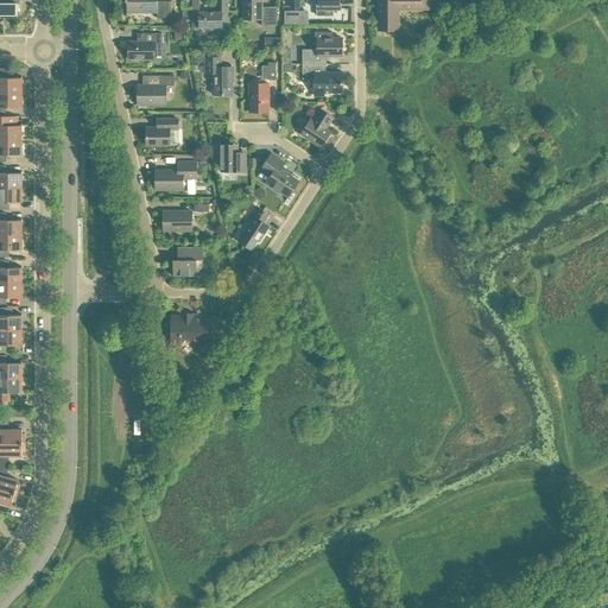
[(6,4),(5,0),(0,0),(0,24),(4,25),(4,18),(17,18),(17,4),(6,4)]
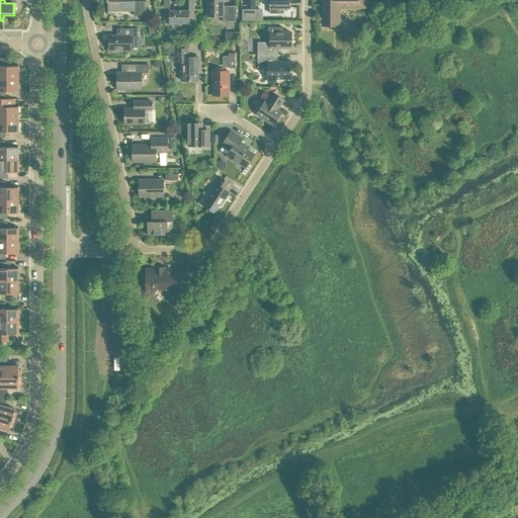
[(106,0),(106,1),(107,1),(107,10),(134,10),(134,15),(146,15),(146,1),(134,1),(134,0),(106,0)]
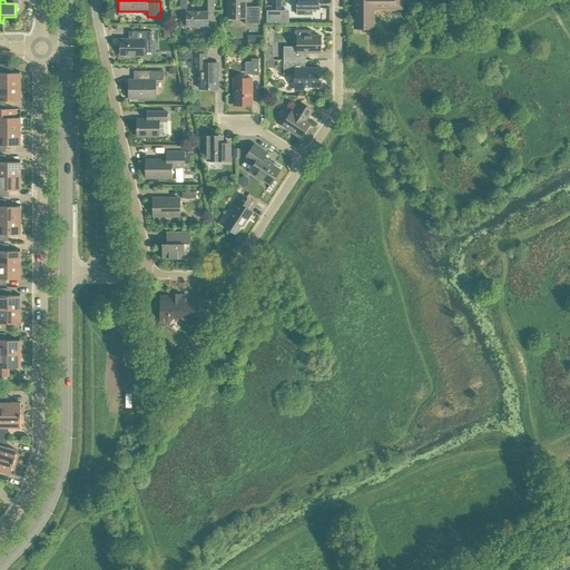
[(192,26),(192,28),(203,28),(203,26),(214,26),(213,0),(207,0),(207,11),(187,11),(186,0),(179,0),(180,26),(192,26)]
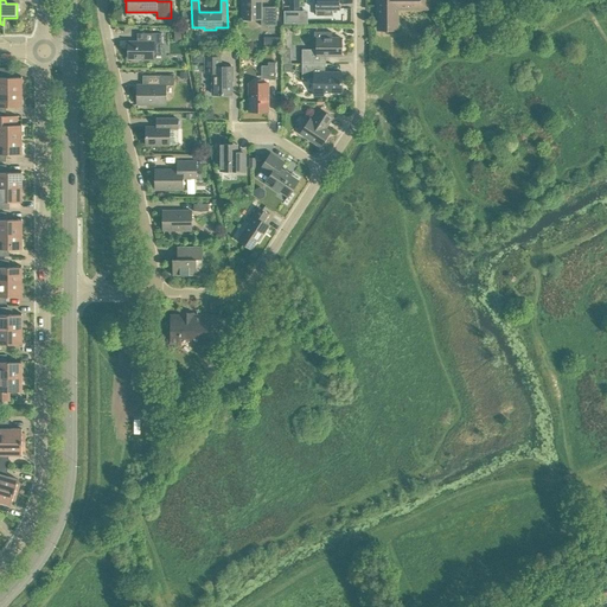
[(241,0),(242,19),(261,19),(261,26),(276,26),(276,7),(261,7),(261,0),(241,0)]
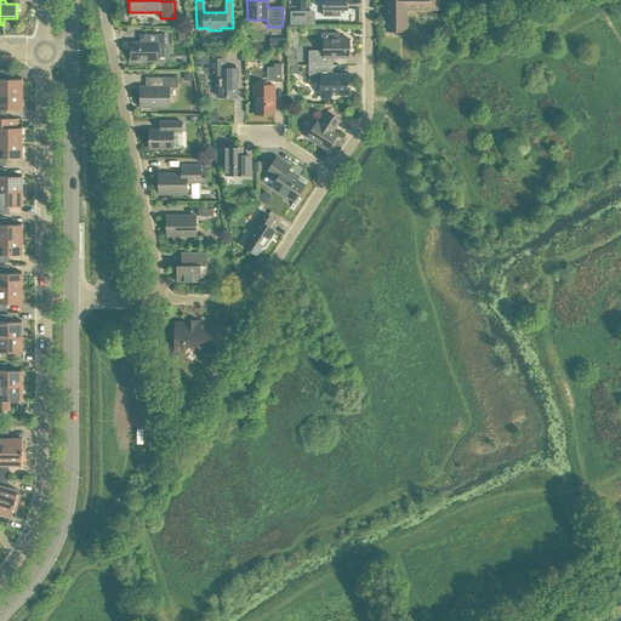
[(295,0),(296,7),(296,10),(306,10),(305,0),(295,0)]
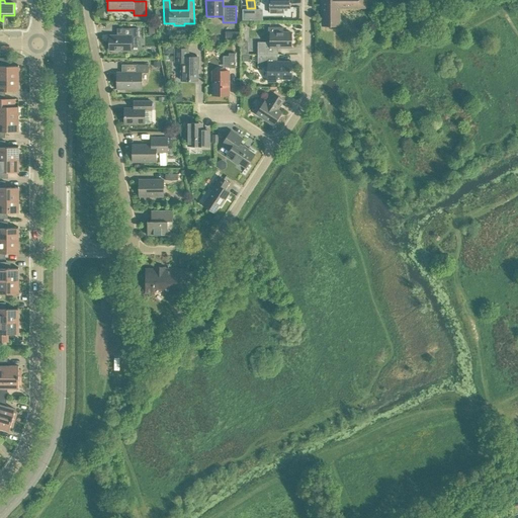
[(270,0),(270,7),(268,7),(268,8),(270,8),(270,13),(283,13),(283,8),(291,8),(291,7),(289,7),(288,0),(270,0)]
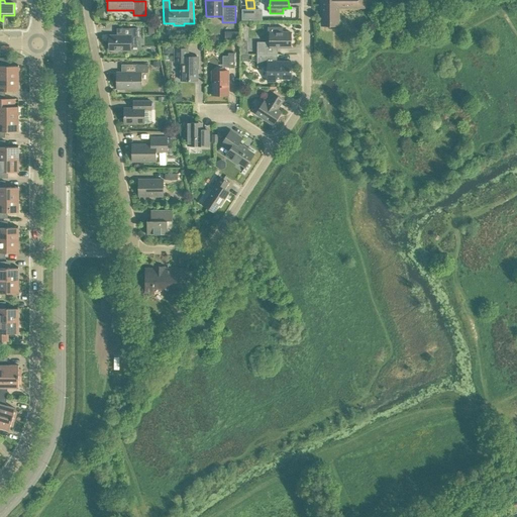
[(320,0),(321,23),(328,23),(328,25),(338,25),(338,8),(350,8),(351,8),(365,8),(365,0),(320,0)]
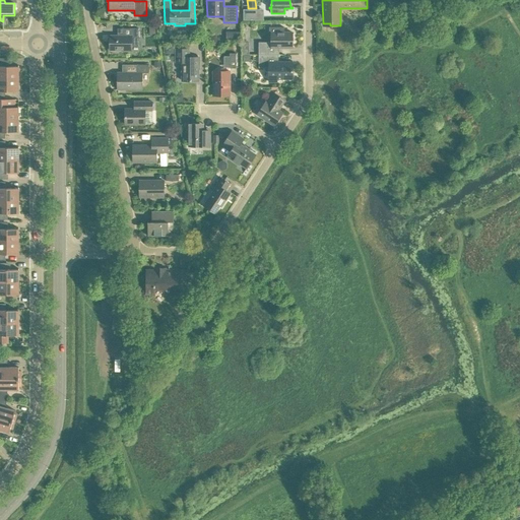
[(258,43),(258,55),(278,55),(278,48),(293,48),(293,33),(284,33),(284,27),(269,27),(269,35),(271,35),(271,43),(258,43)]
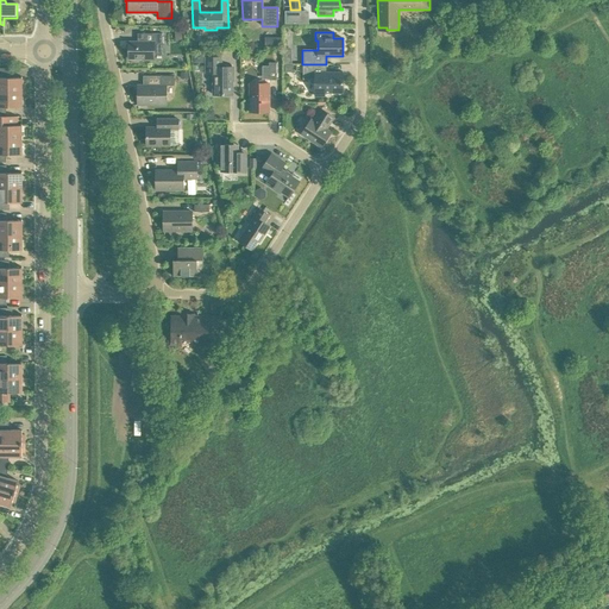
[(143,60),(155,60),(155,55),(162,55),(163,33),(152,33),(152,42),(129,42),(129,58),(143,58),(143,60)]
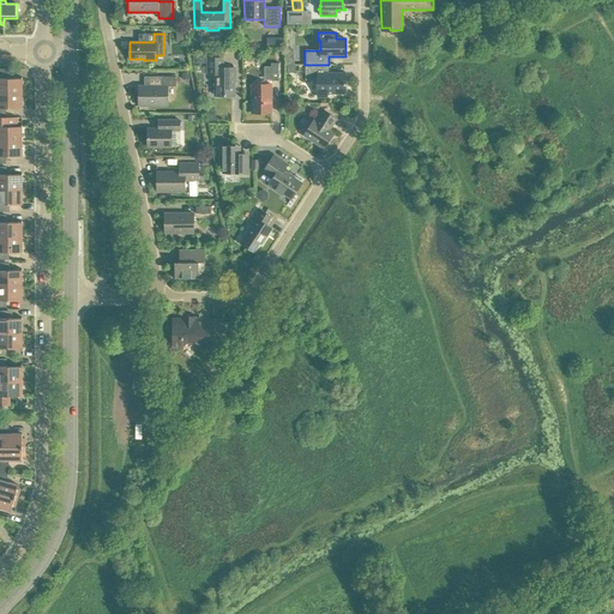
[(274,38),(274,48),(284,48),(284,38),(274,38)]
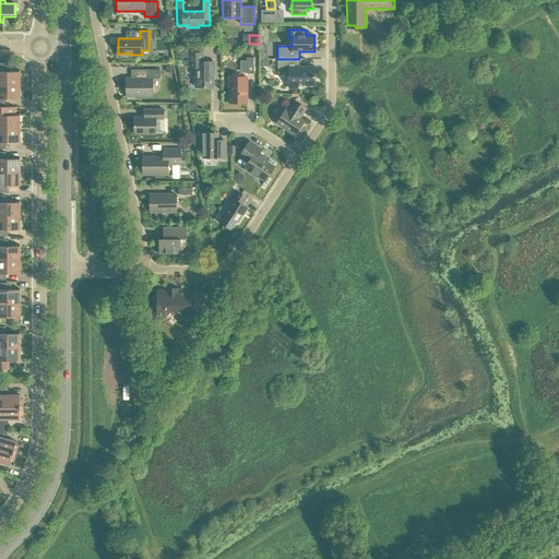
[(187,58),(187,48),(178,49),(178,58),(187,58)]
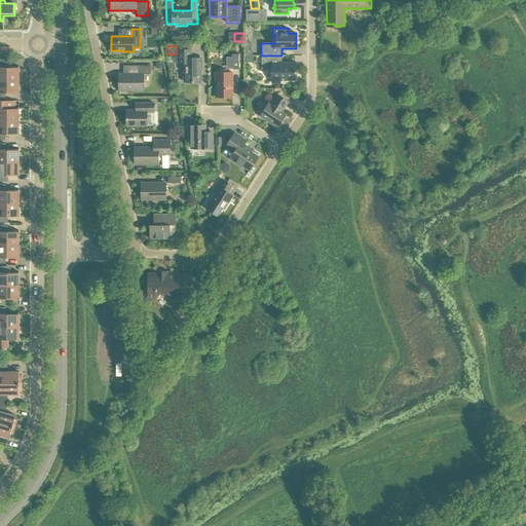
[(201,67),(201,59),(190,59),(190,49),(178,49),(178,64),(184,64),(184,82),(200,82),(200,67),(201,67)]
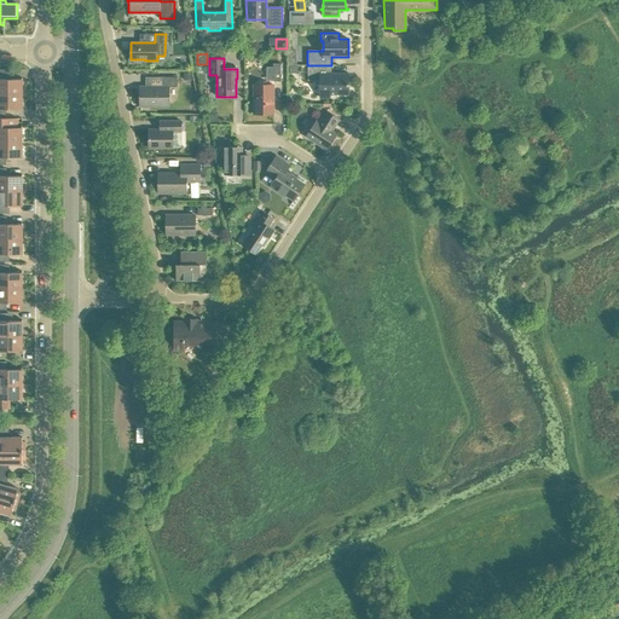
[(331,65),(307,65),(307,81),(319,81),(319,98),(329,98),(329,94),(348,94),(348,74),(331,74),(331,65)]
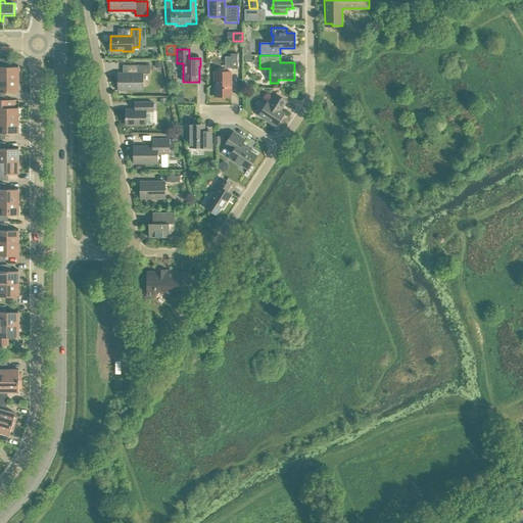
[(0,79),(18,80),(18,66),(9,66),(9,58),(0,58),(0,79)]
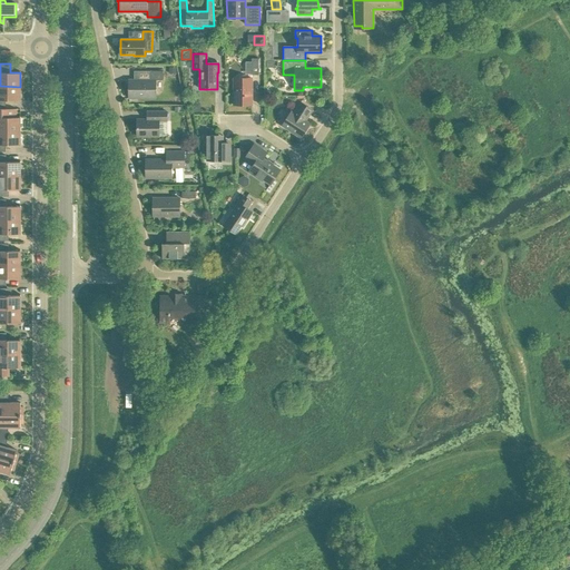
[(149,71),(149,80),(129,80),(129,98),(155,98),(155,80),(164,80),(164,71),(149,71)]
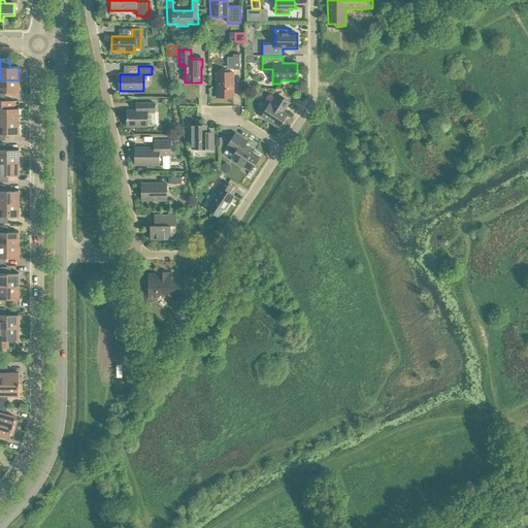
[(217,72),(217,97),(233,97),(233,72),(217,72)]
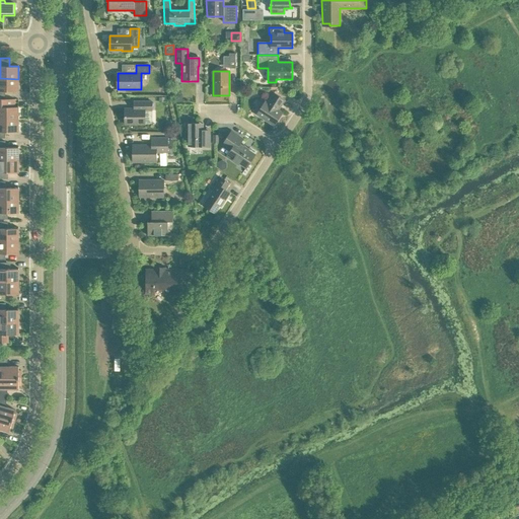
[(0,98),(5,99),(5,91),(18,91),(18,79),(0,78),(0,98)]
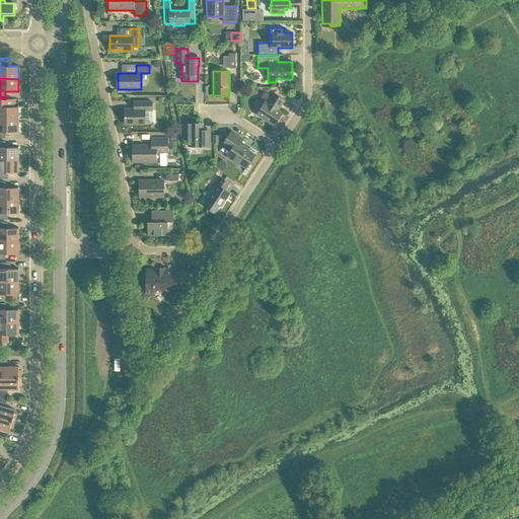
[(256,115),(274,126),(282,113),(278,109),(284,100),(274,93),(267,103),(265,101),(256,115)]
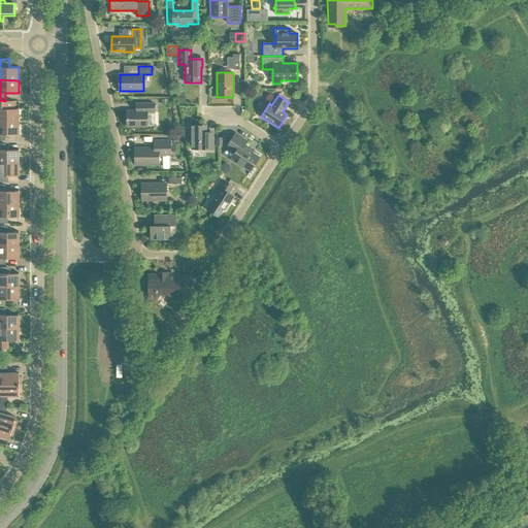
[(186,104),(186,96),(177,96),(177,104),(186,104)]
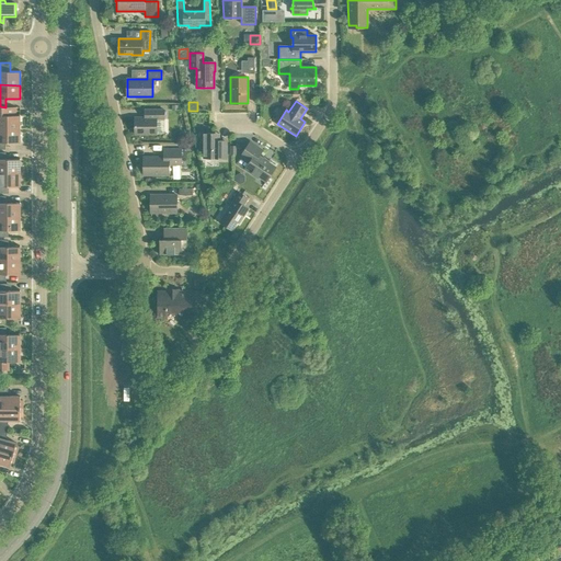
[(0,106),(0,128),(20,129),(20,116),(15,116),(15,107),(6,107),(0,106)]
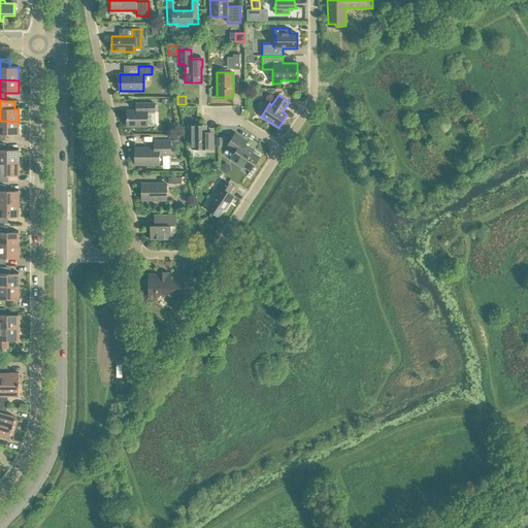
[(136,110),(127,110),(127,126),(147,126),(147,112),(155,112),(155,103),(136,103),(136,110)]
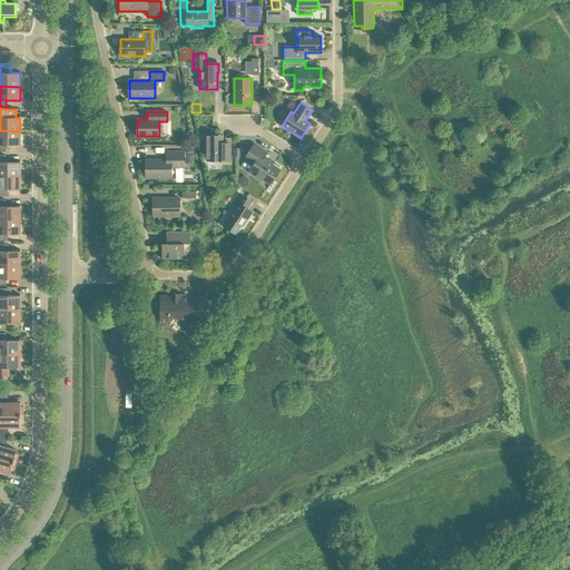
[(20,131),(0,130),(0,151),(6,151),(6,145),(20,145),(20,131)]
